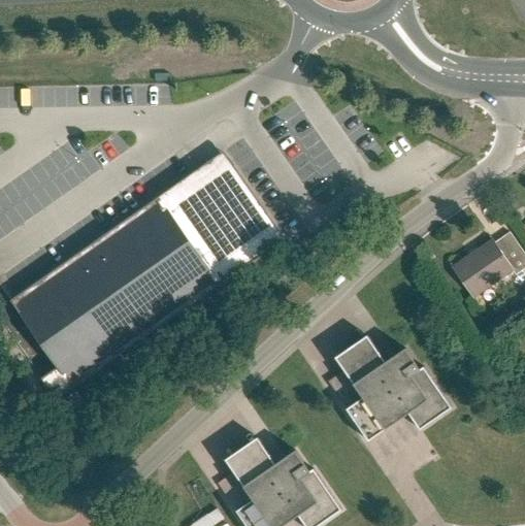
[(55,366),(39,377),(38,377),(53,398),(69,387),(73,385),(283,237),(264,212),(250,223),(220,179),(202,192),(189,172),(11,297),(10,297),(9,298),(57,365),(55,366)]
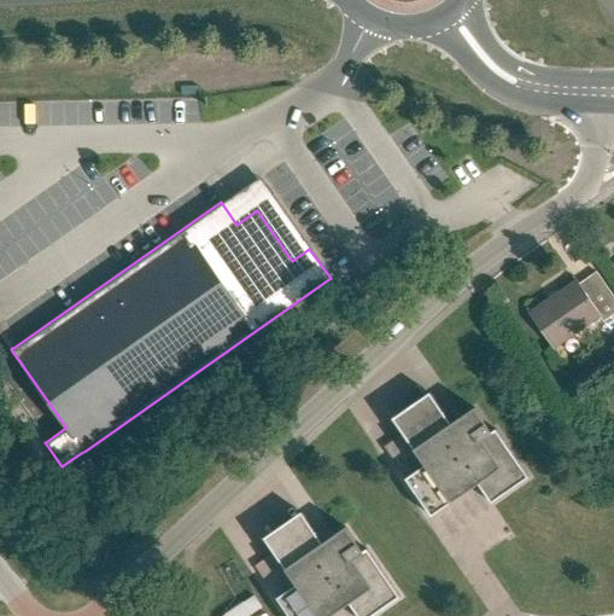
[(527,312),(551,348),(598,317),(601,321),(613,312),(613,301),(595,272),(577,284),(574,280),(527,312)]
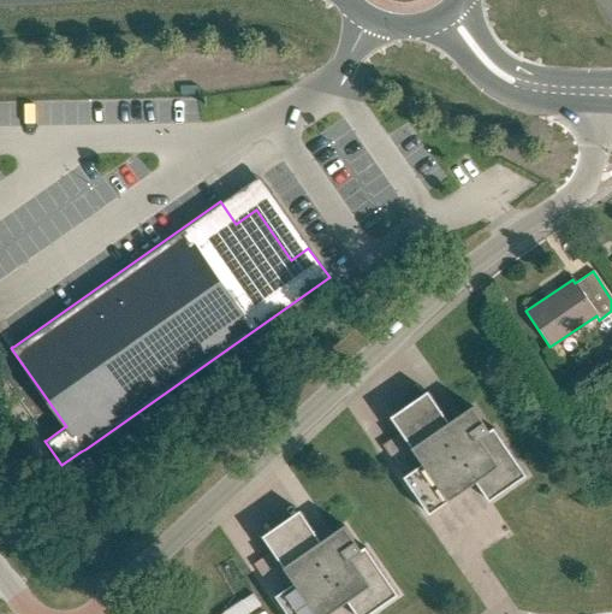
[(570,384),(559,367),(546,377),(557,393),(570,384)]
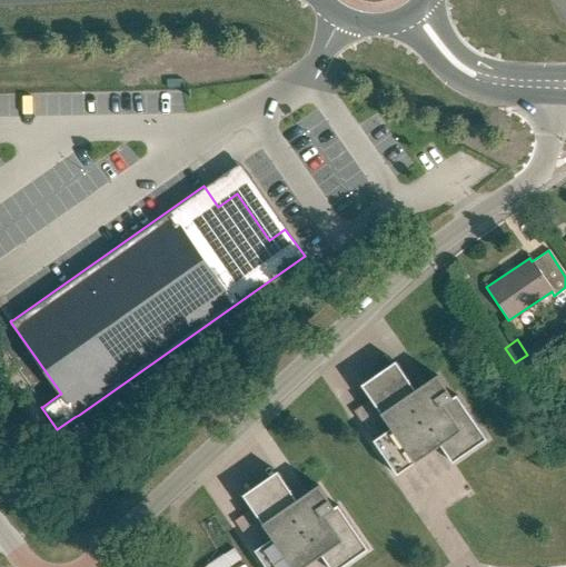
[(351,410),(395,475),(439,446),(452,463),(486,439),(456,395),(452,398),(437,375),(425,383),(426,385),(416,390),(396,360),(360,384),(370,398),(351,410)]
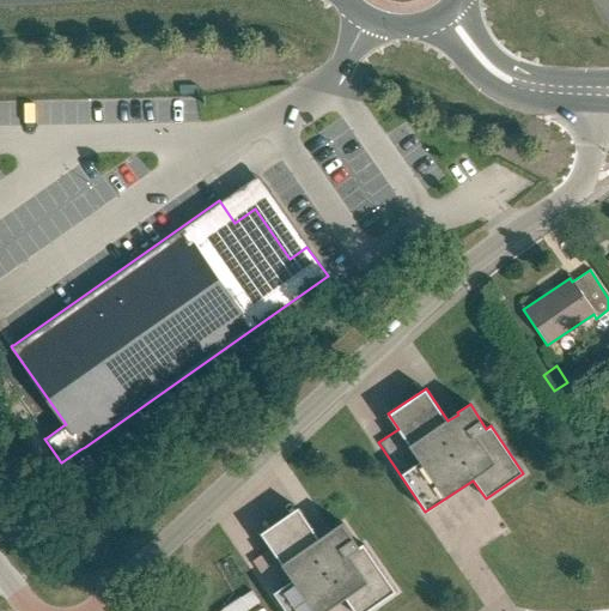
[(251,562),(285,610),(327,610),(345,599),(353,610),(367,610),(395,592),(363,544),(358,548),(342,524),(329,532),(330,533),(320,540),(298,508),(260,533),(270,549),(251,562)]
